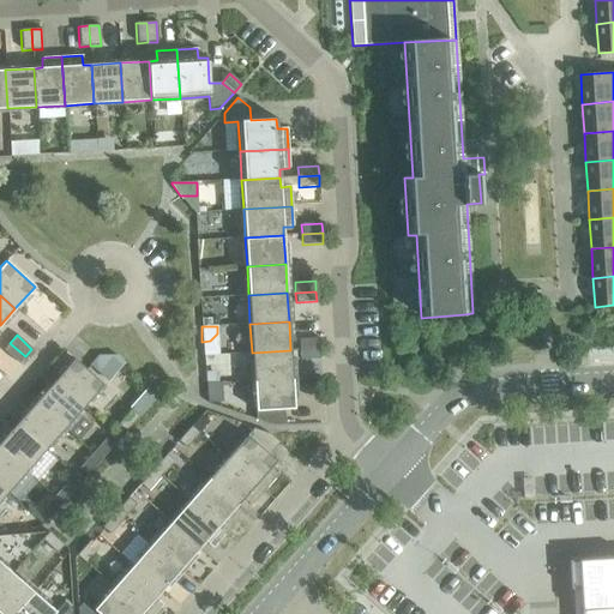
[(299,339),(299,350),(319,349),(318,338),(299,339)]
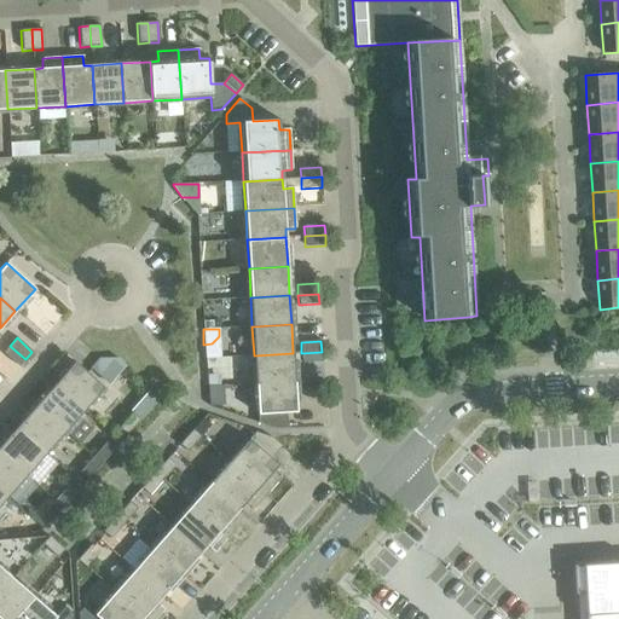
[(25,359),(10,346),(3,353),(18,366),(25,359)]
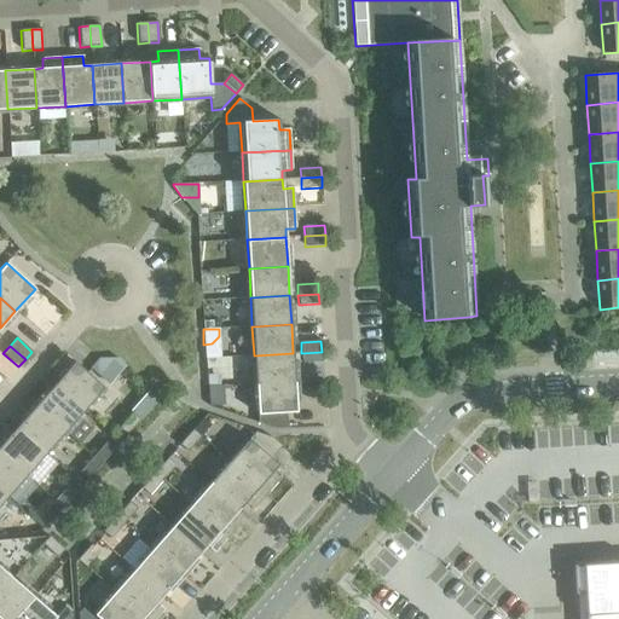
[(322,352),(301,353),(302,363),(323,362),(322,352)]
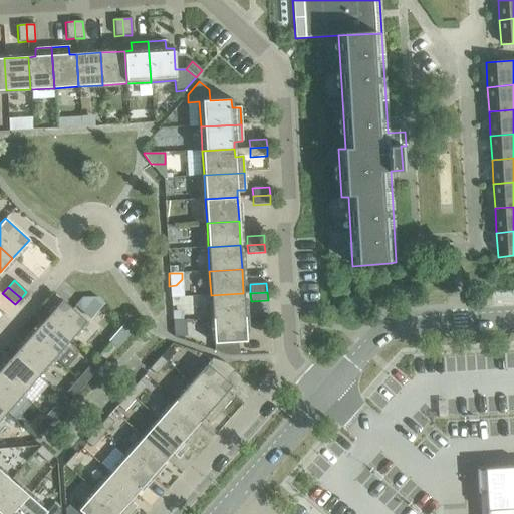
[(211,295),(212,319),(244,317),(243,293),(211,295)]
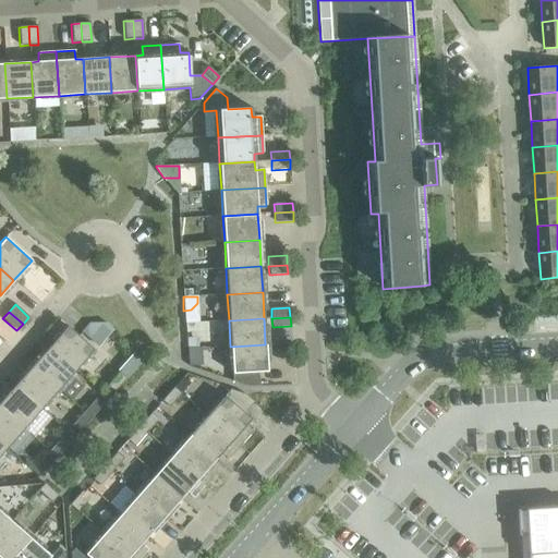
[(88,323),(81,332),(97,348),(113,329),(107,323),(88,323)]
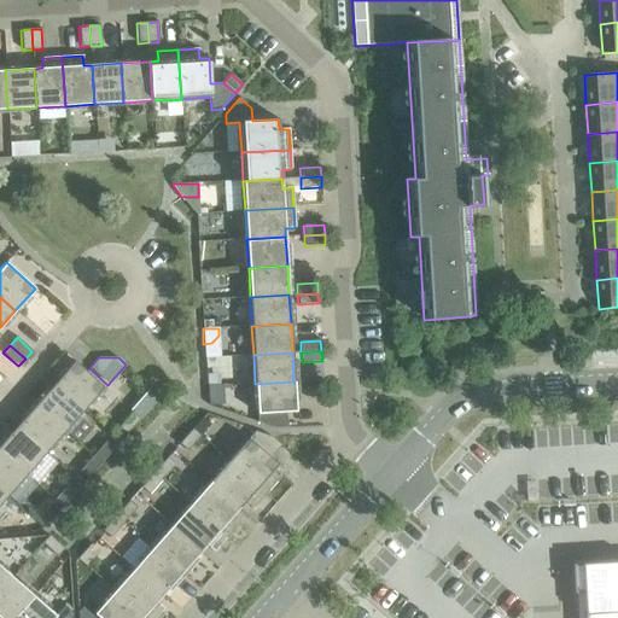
[(74,362),(54,384),(83,410),(104,388),(74,362)]
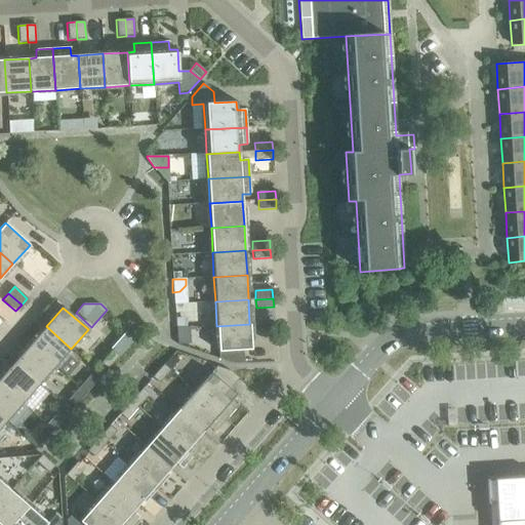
[(186,318),(175,318),(176,327),(186,327),(186,318)]
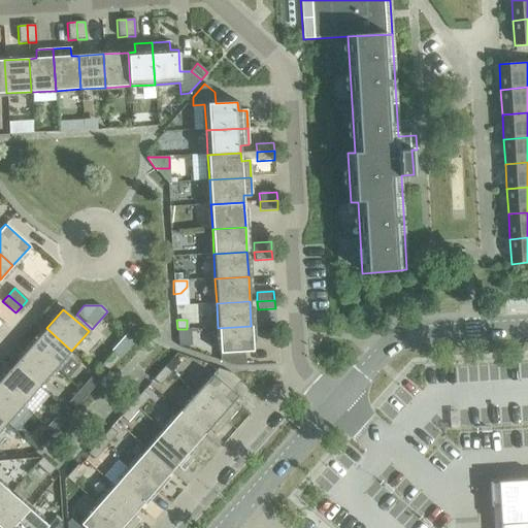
[(251,326),(218,328),(220,361),(234,366),(245,366),(244,352),(253,352),(251,326)]
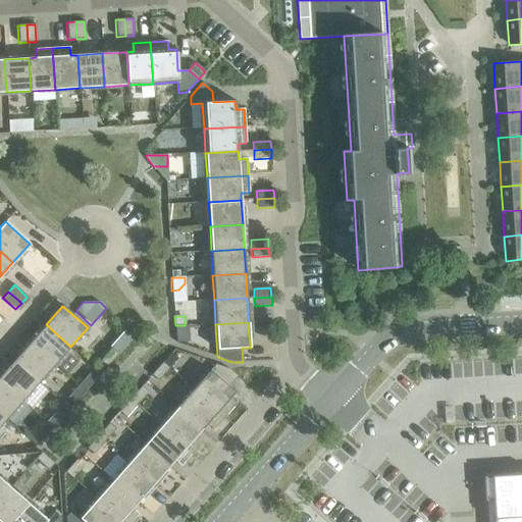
[(46,324),(30,343),(54,364),(70,347),(46,324)]
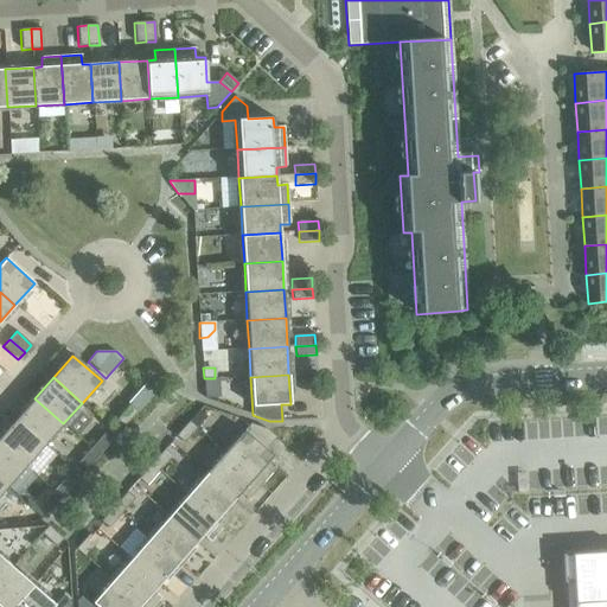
[(34,398),(16,420),(44,445),(63,423),(34,398)]
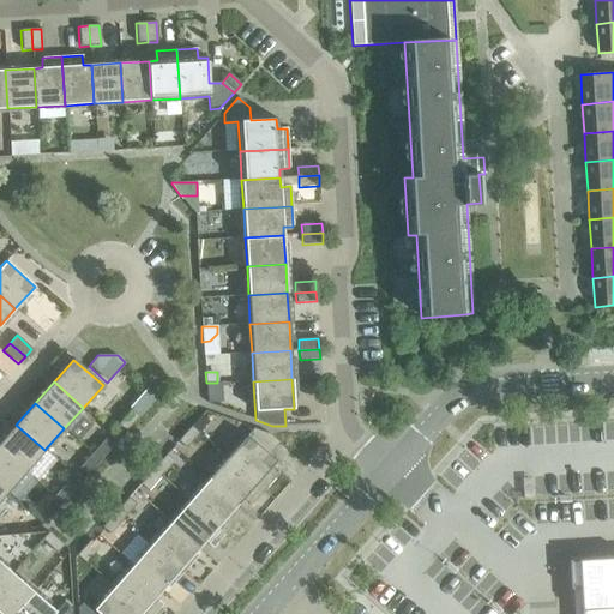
[(118,425),(125,432),(138,416),(131,409),(118,425)]
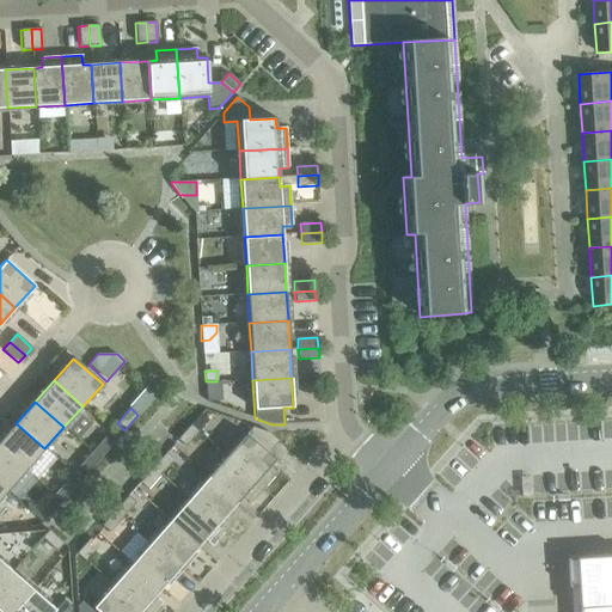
[(200,414),(190,424),(199,432),(208,421),(200,414)]
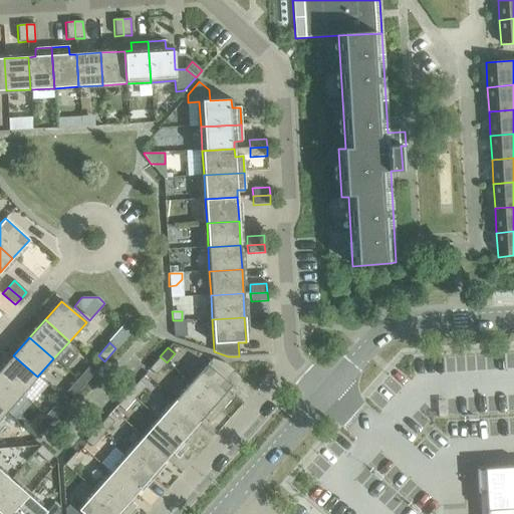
[(13,355),(0,369),(0,375),(21,395),(37,376),(13,355)]
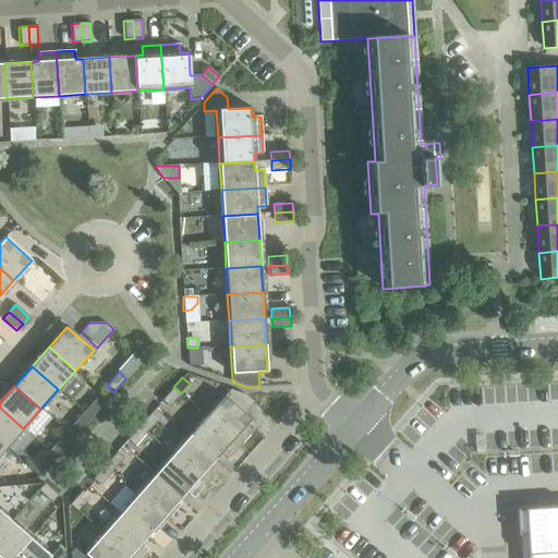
[(173,387),(161,401),(169,408),(181,393),(173,387)]
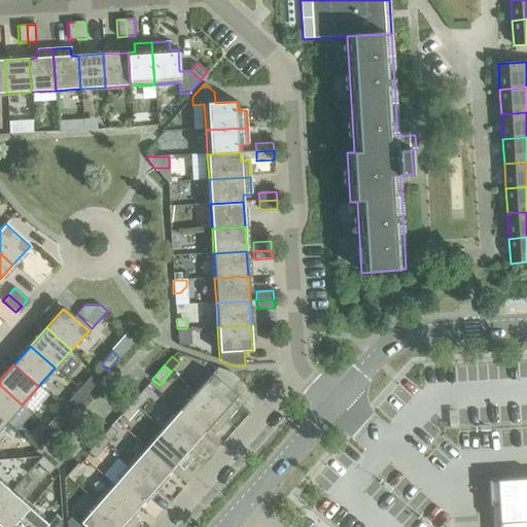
[(217,367),(195,393),(226,421),(238,408),(232,402),(237,395),(231,390),(239,380),(232,373),(217,367)]
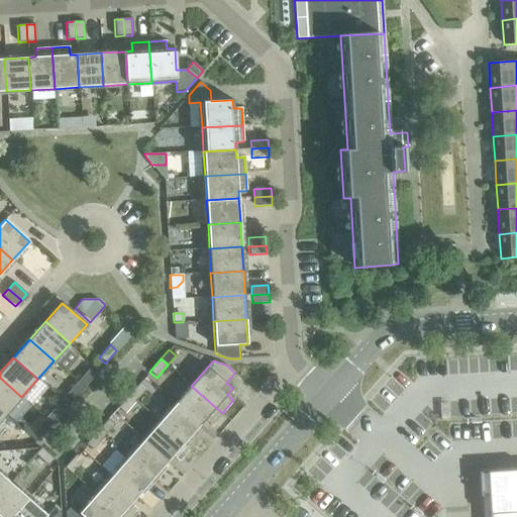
[(88,370),(77,382),(84,388),(95,375),(88,370)]
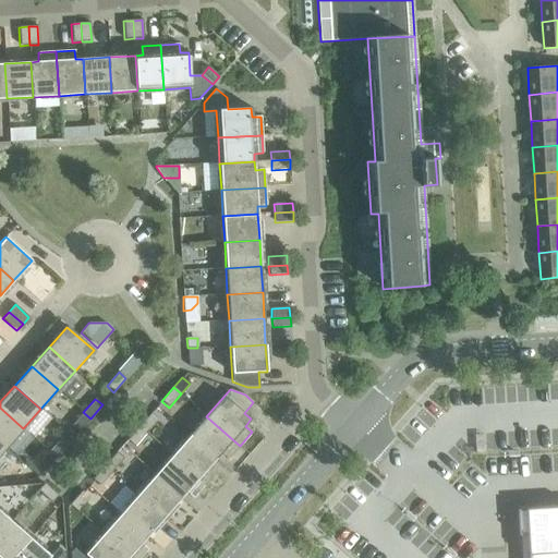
[(0,408),(0,443),(5,448),(23,428),(0,408)]
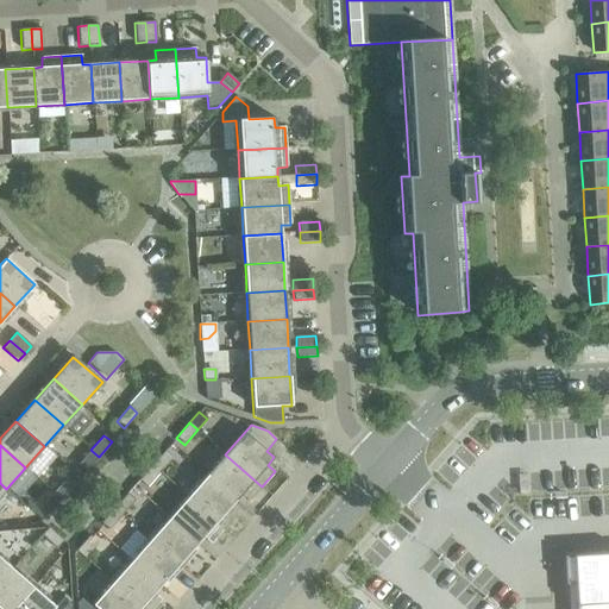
[(99,457),(90,450),(77,464),(86,471),(99,457)]
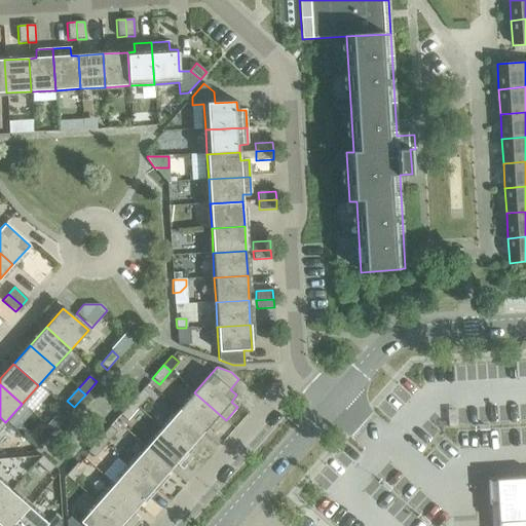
[(142,389),(130,402),(138,408),(149,396),(142,389)]
